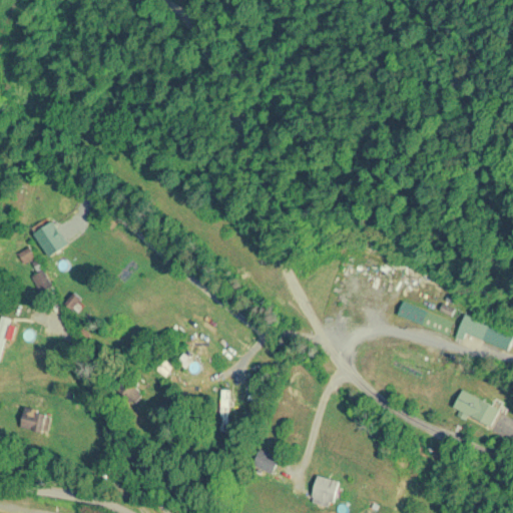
[(70,266),(47,236),(40,242),(63,272),(70,266)]
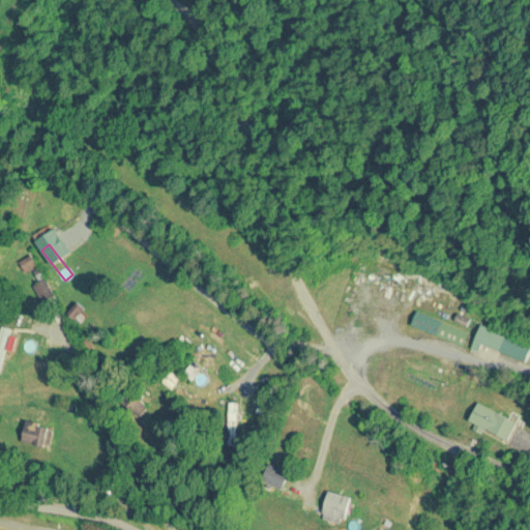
[(464,347),(470,333),(417,311),(412,324),(464,347)]
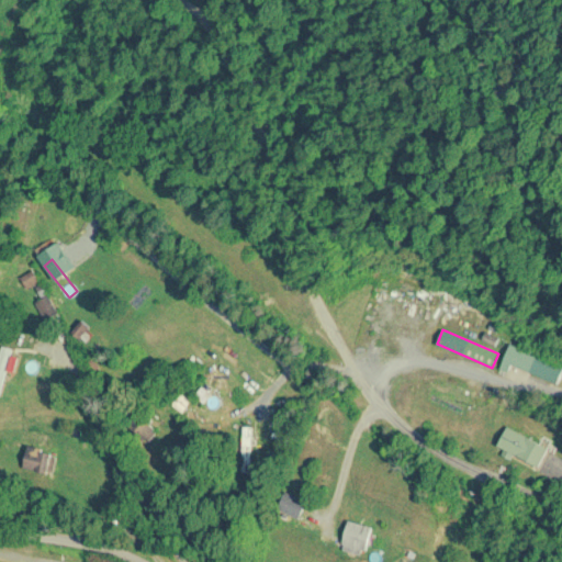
[(0,351),(0,396),(1,397),(8,370),(14,372),(20,351),(1,346),(0,351)]
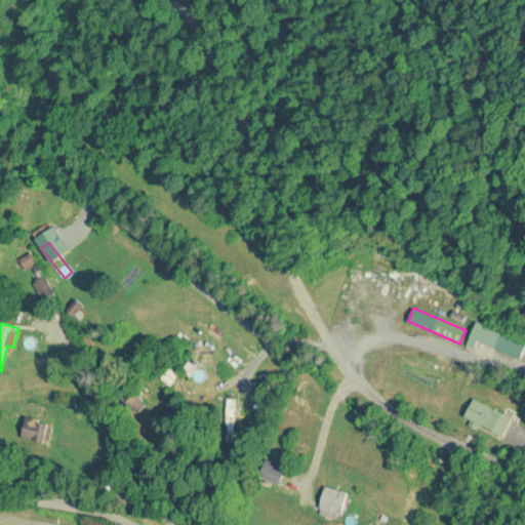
[(138,414),(146,401),(131,393),(123,406),(138,414)]
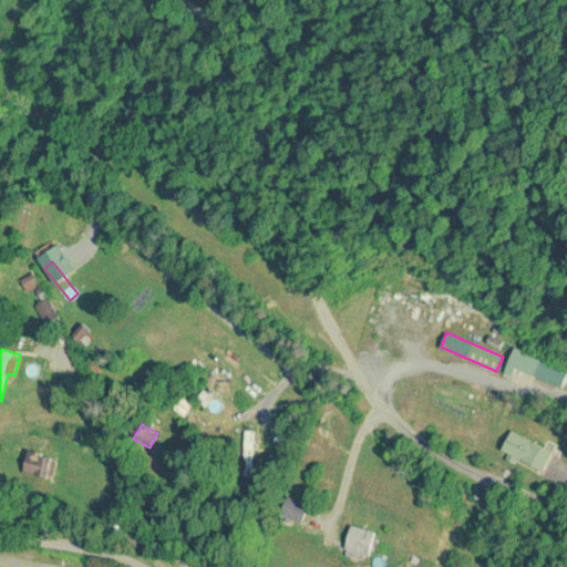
[(255,431),(246,431),(246,477),(255,477),(255,431)]
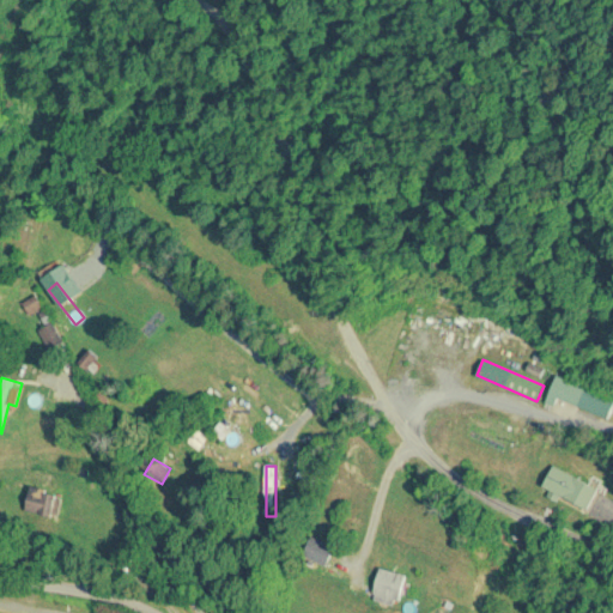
[(542,487),(589,509),(599,487),(553,466),(542,487)]
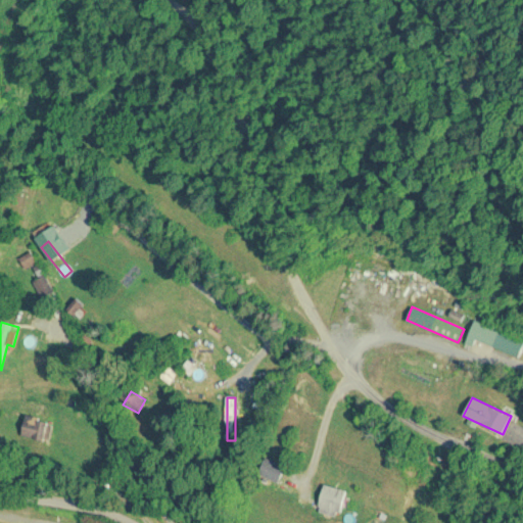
[(49,442),(54,423),(22,416),(17,435),(49,442)]
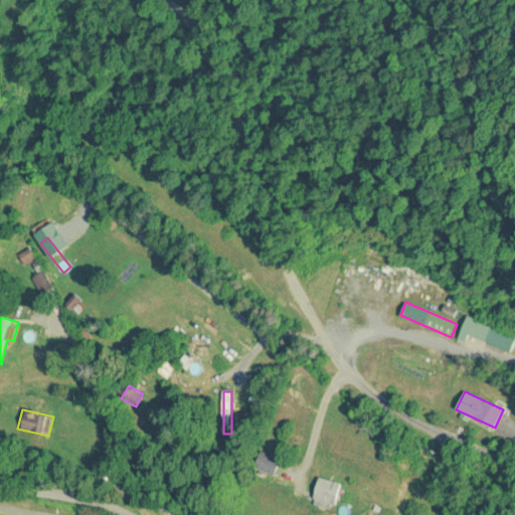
[(334,509),(341,483),(320,477),(313,504),(334,509)]
